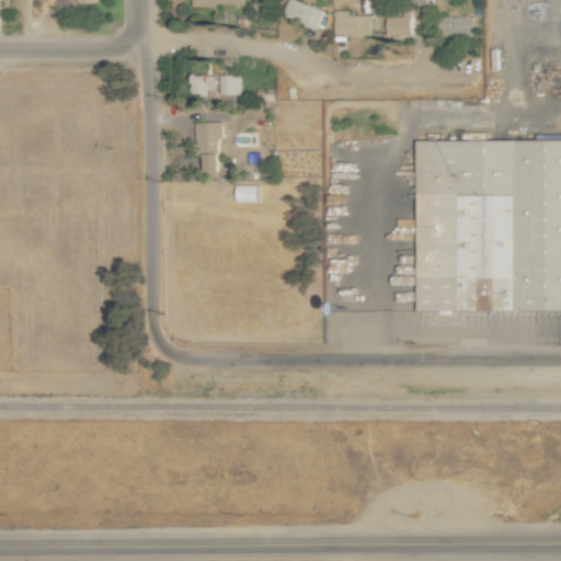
[(288,0),(283,15),(316,29),(323,10),(297,0),(288,0)]
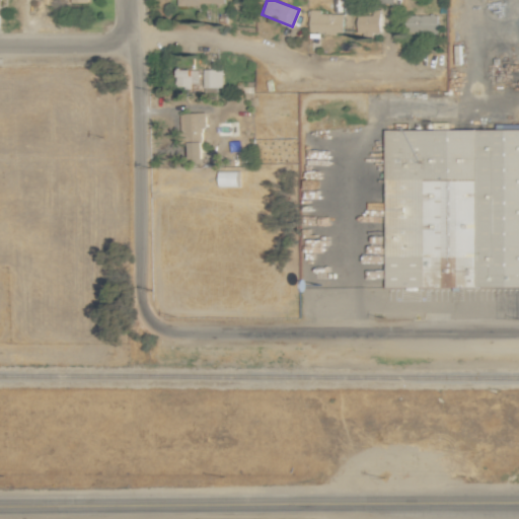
[(380,8),(372,8),(372,15),(357,14),(356,30),(380,31),(380,8)]
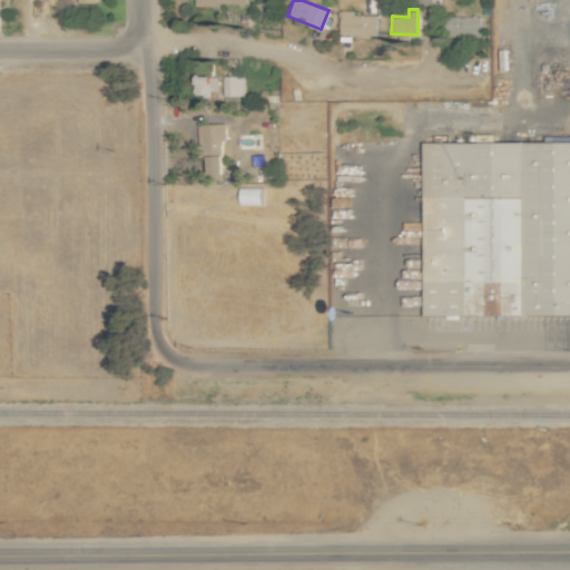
[(338,12),(338,36),(376,37),(377,13),(338,12)]
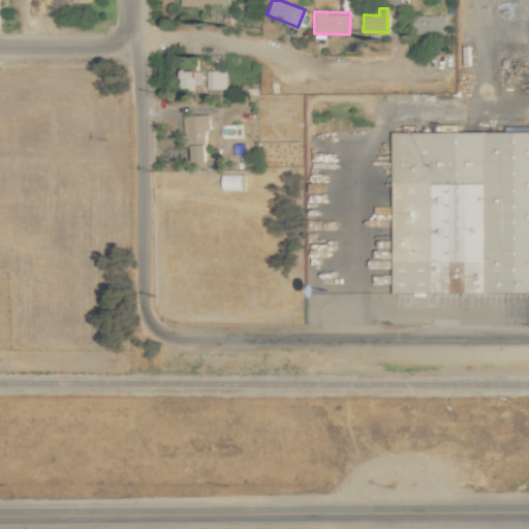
[(446,14),(415,14),(415,33),(446,33),(446,14)]
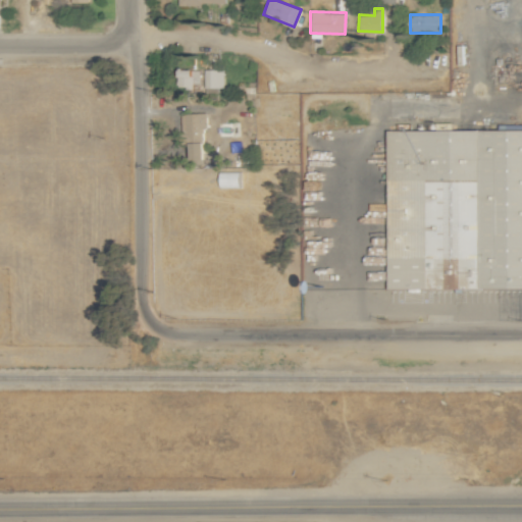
[(199,69),(176,70),(177,89),(199,89),(199,69)]
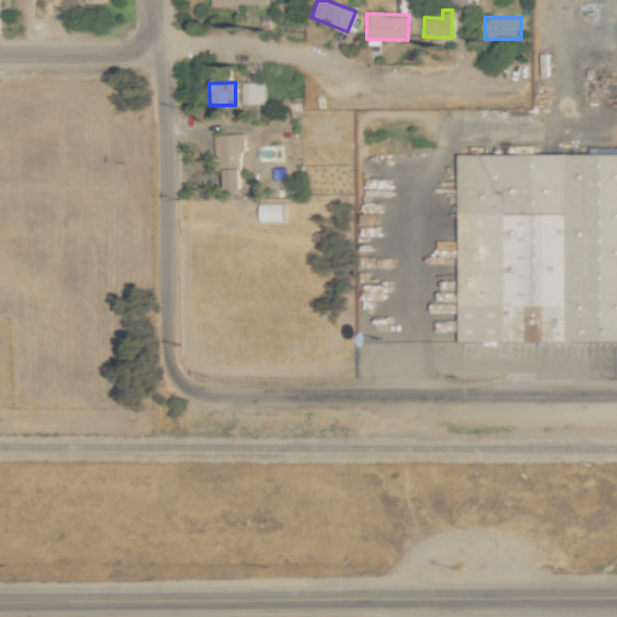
[(264,82),(241,82),(241,105),(264,104),(264,82)]
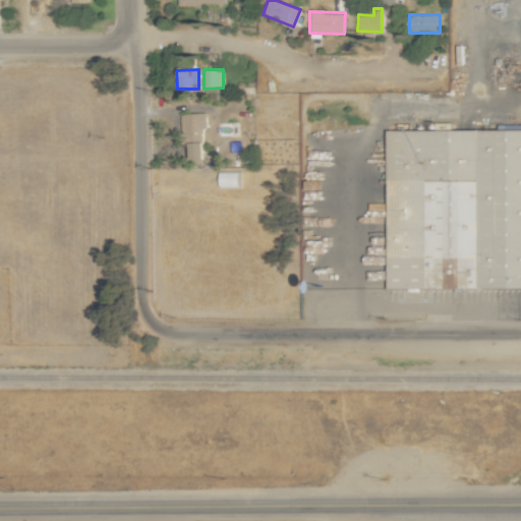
[(203,160),(203,127),(207,127),(206,113),(180,114),(181,141),(188,141),(188,160),(203,160)]
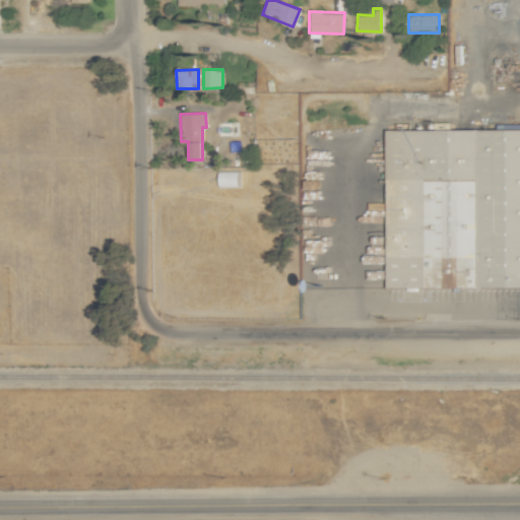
[(519,287),(519,129),(387,129),(387,288),(519,287)]
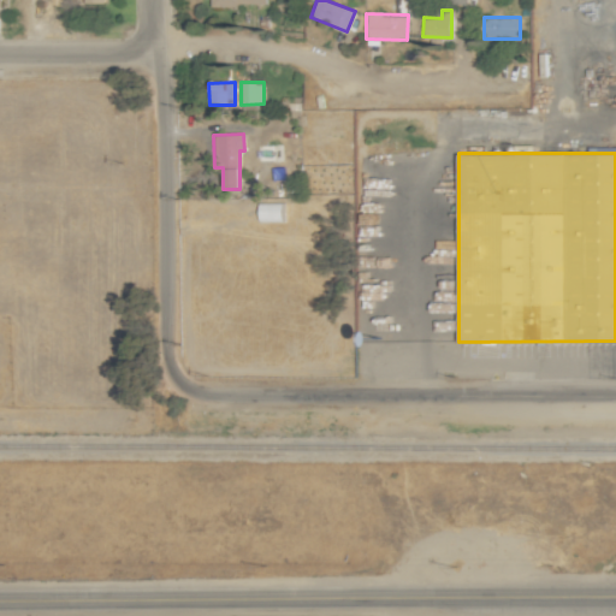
[(258,203),(259,221),(282,221),(282,202),(258,203)]
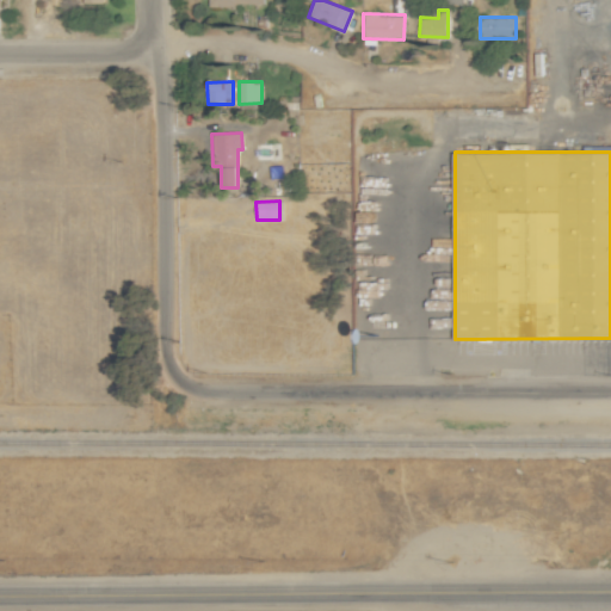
All buildings are outlined.
